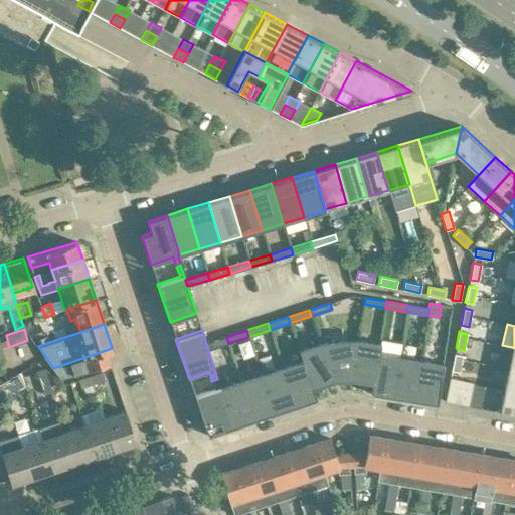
[(226,337),(206,344),(208,350),(228,343),(226,337)]
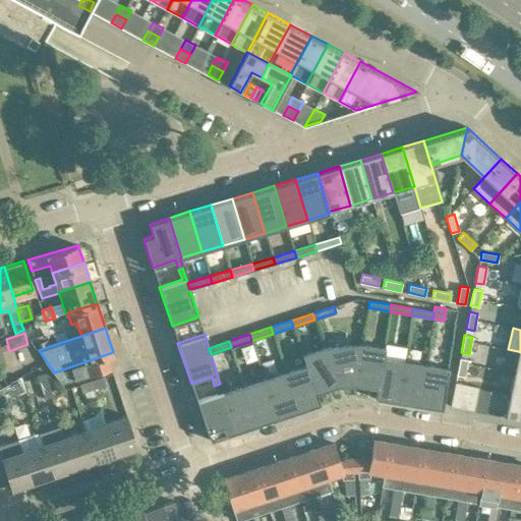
[(361,343),(324,346),(337,386),(355,385),(361,343)]
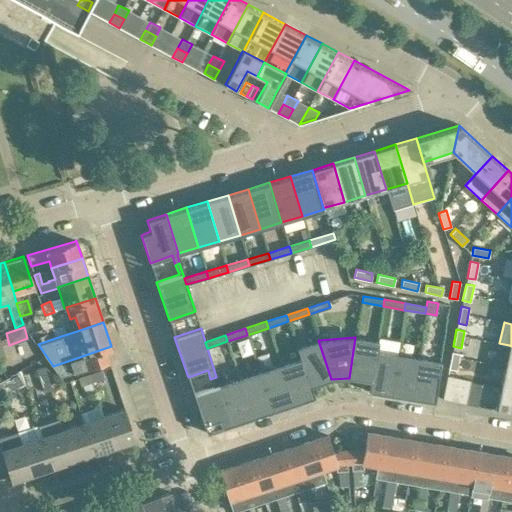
[(375,351),(377,351),(378,341),(355,337),(349,378),(370,381),(375,351)]
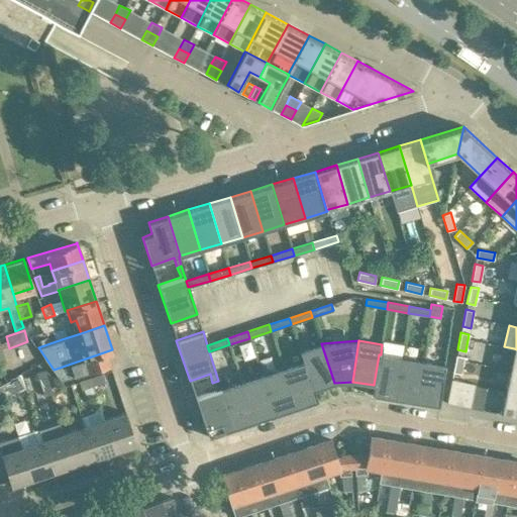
[(299,350),(303,362),(304,360),(314,390),(334,383),(321,343),(299,350)]
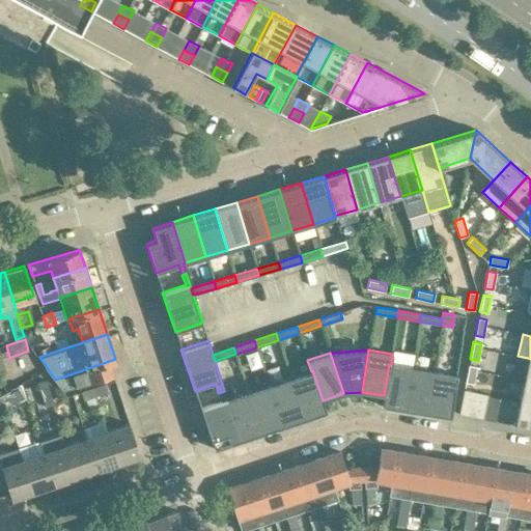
[(115,361),(115,359),(55,380),(62,391),(112,374),(113,374),(109,363),(115,361)]
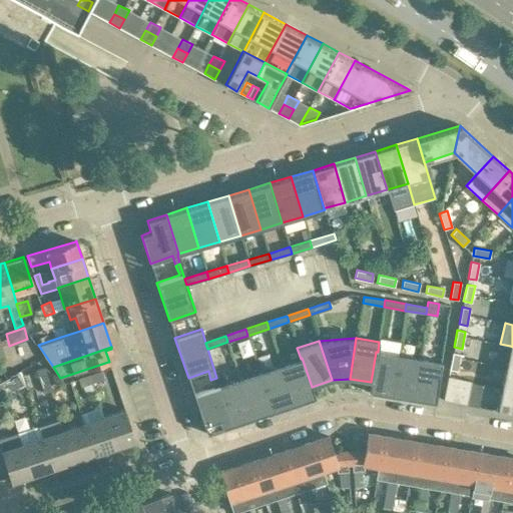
[(369,392),(391,396),(398,355),(378,352),(376,352),(371,382),(369,392)]
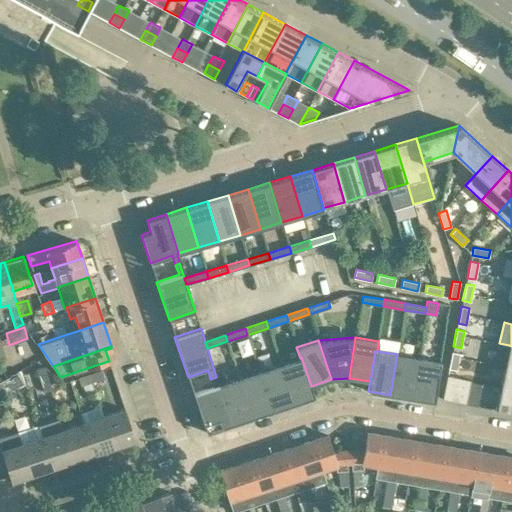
[(460,354),(452,352),(448,369),(456,370),(460,354)]
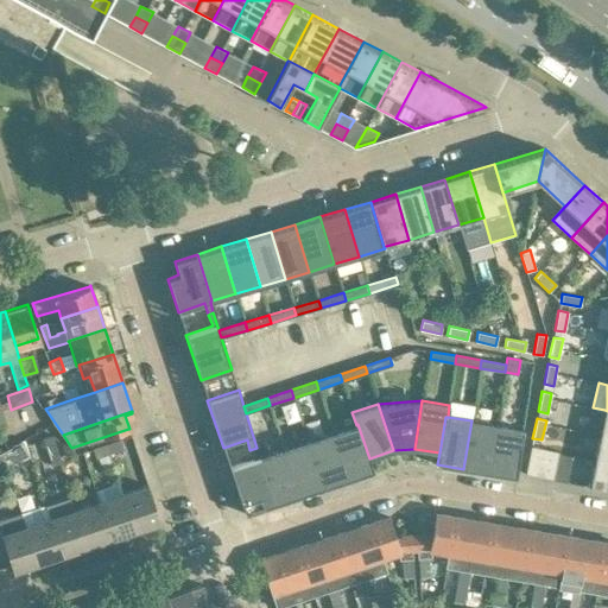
[(498,425),(472,420),(463,469),(489,473),(498,425)]
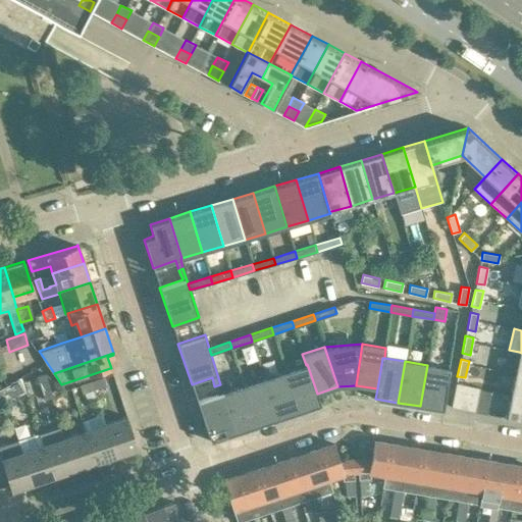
[(307,364),(306,365),(285,371),(299,412),(320,405),(317,394),(307,364)]
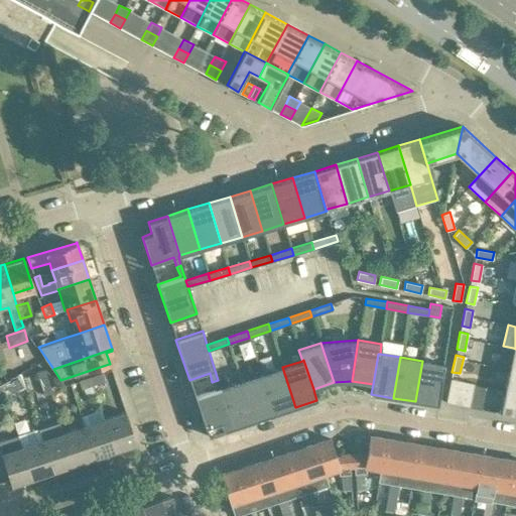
[(443,364),(422,361),(415,401),(437,405),(443,364)]
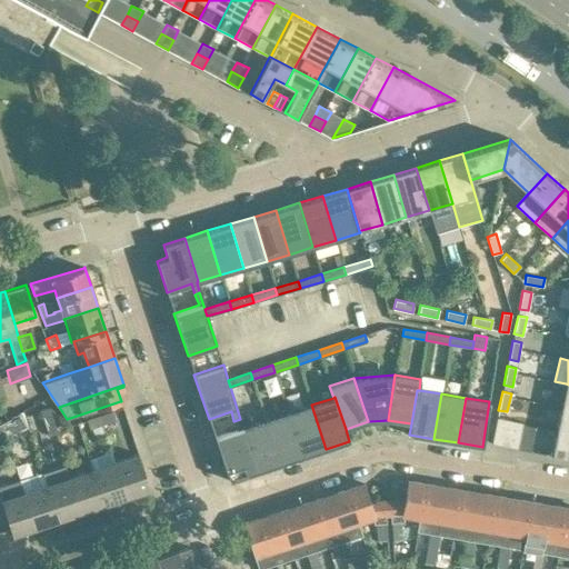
[(326,449),(311,405),(289,412),(303,456),(326,449)]
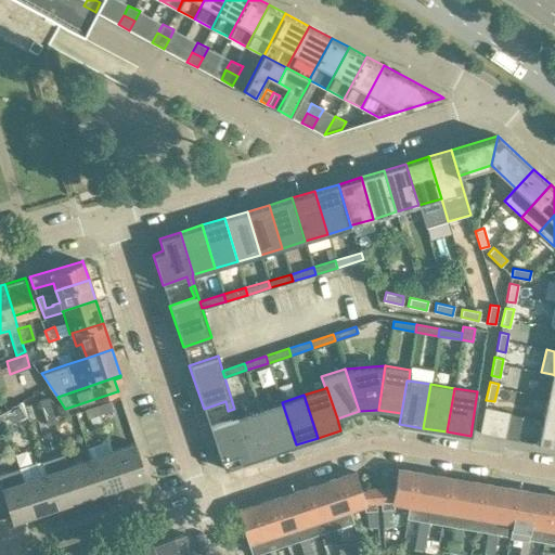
[(52,410),(48,397),(40,399),(44,412),(52,410)]
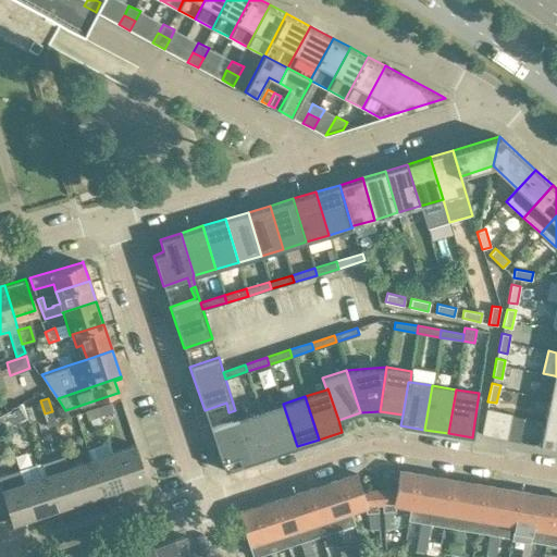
[(556,400),(548,399),(544,422),(556,424),(556,400)]
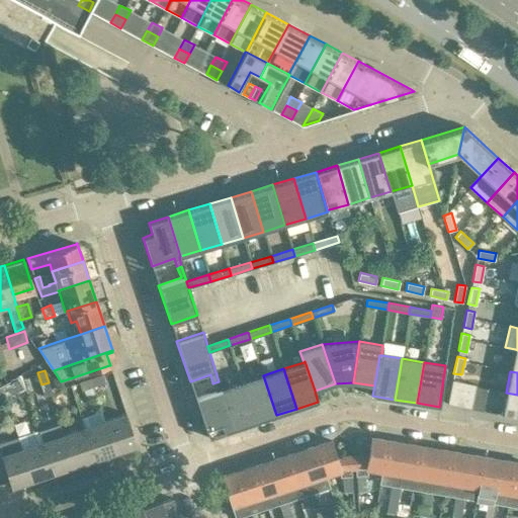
[(20,374),(0,384),(4,394),(24,382),(20,374)]
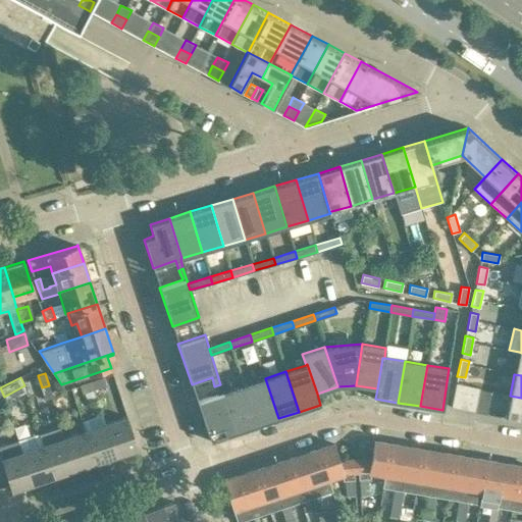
[(103,377),(92,381),(94,388),(105,385),(103,377)]
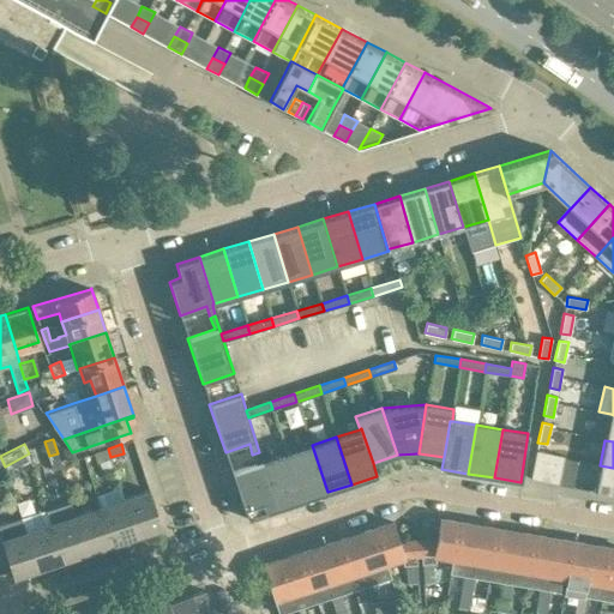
[(312,445),(287,453),(302,500),(327,492),(312,445)]
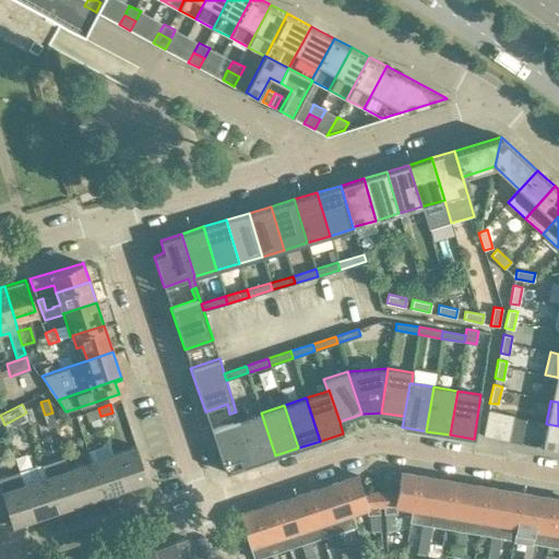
[(100,416),(98,408),(86,412),(88,420),(92,419),(100,416)]
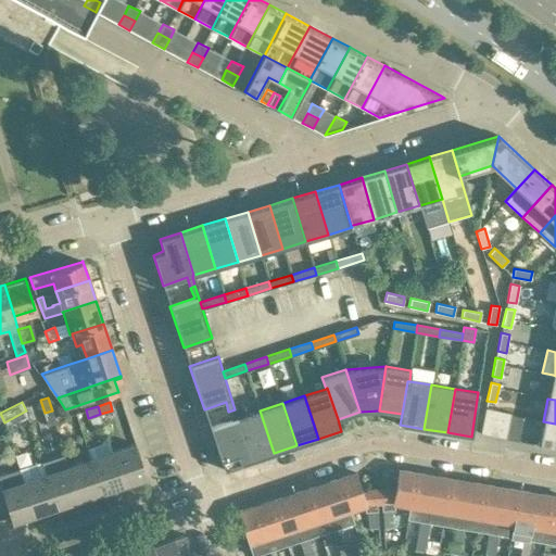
[(480,433),(493,436),(498,411),(485,407),(480,433)]
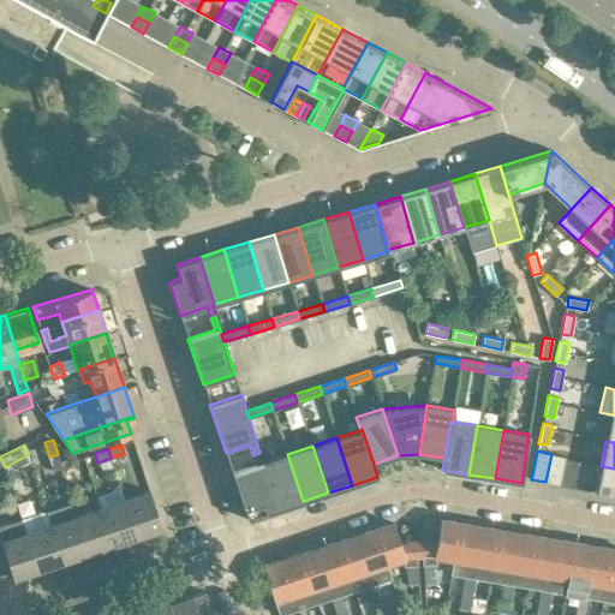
[(279,509),(263,463),(260,453),(252,455),(256,465),(232,472),(248,519),(279,509)]
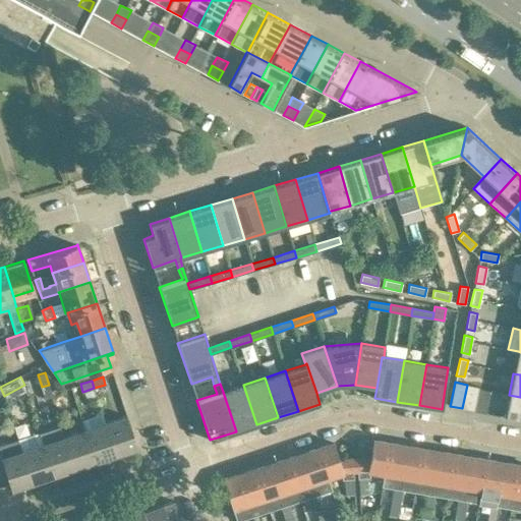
[(53,396),(49,385),(42,387),(45,398),(53,396)]
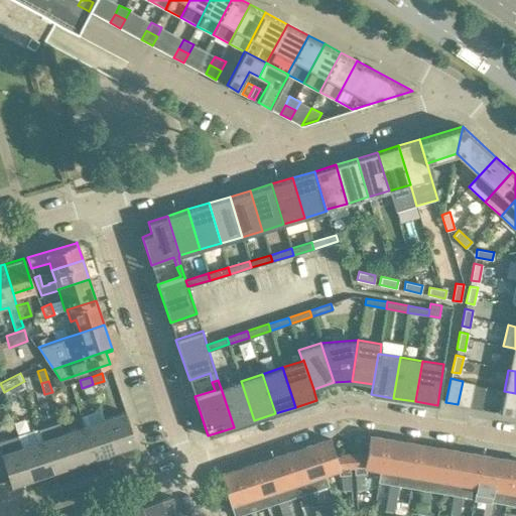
[(234,427),(254,420),(241,381),(221,388),(234,427)]
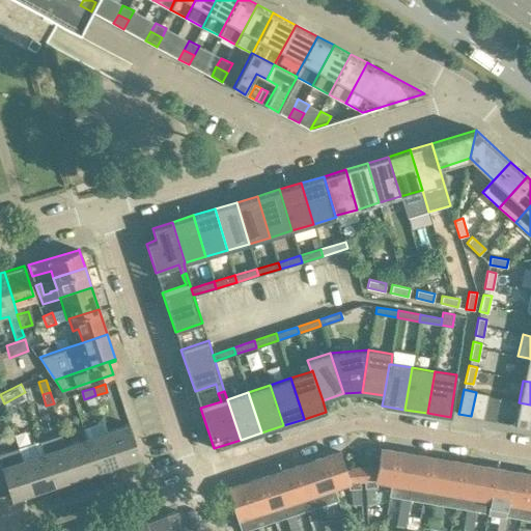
[(476,392),(471,416),(495,421),(496,415),(484,413),(488,394),(476,392)]
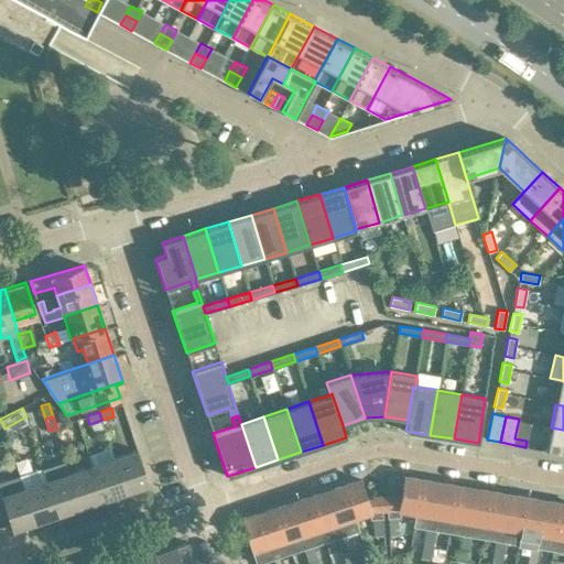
[(101,420),(93,423),(96,434),(105,431),(101,420)]
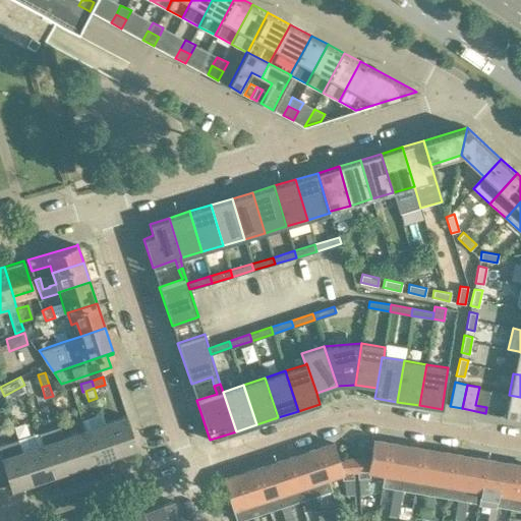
[(520,397),(509,395),(505,417),(520,420),(520,397)]
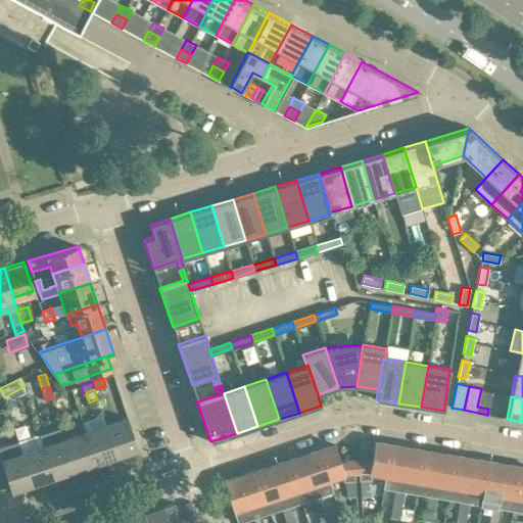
[(102,414),(81,421),(85,432),(95,464),(116,457),(106,425),(102,414)]
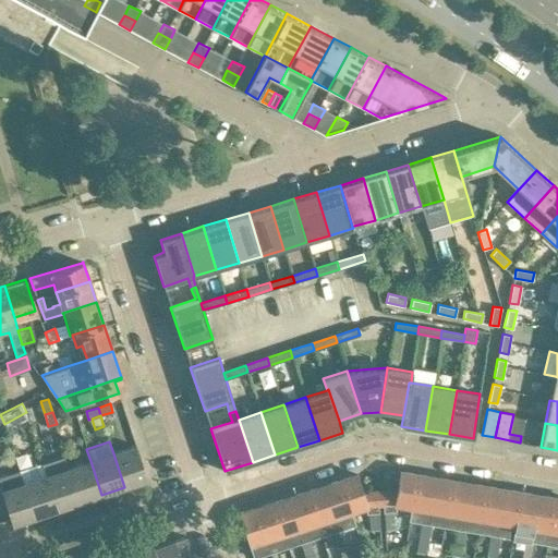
[(135,446),(113,453),(124,487),(147,480),(135,446)]
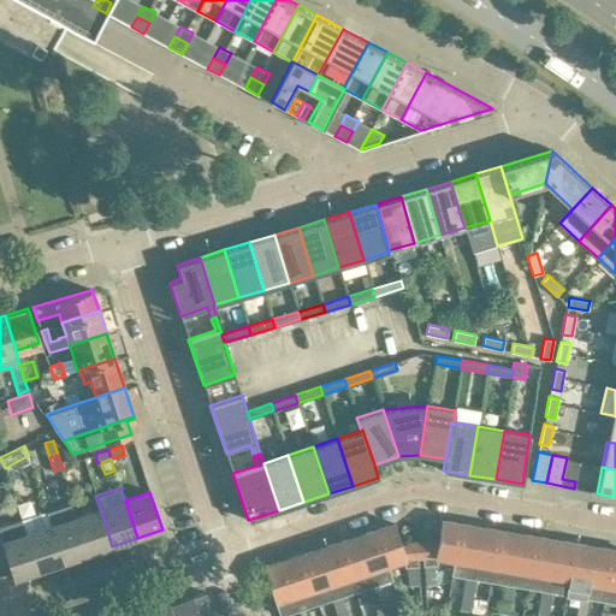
[(71,504),(47,513),(64,562),(88,554),(76,516),(71,504)]
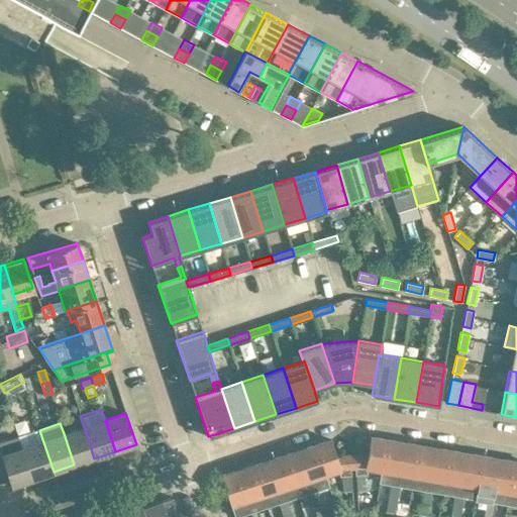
[(64,433),(74,464),(94,458),(84,427),(64,433)]
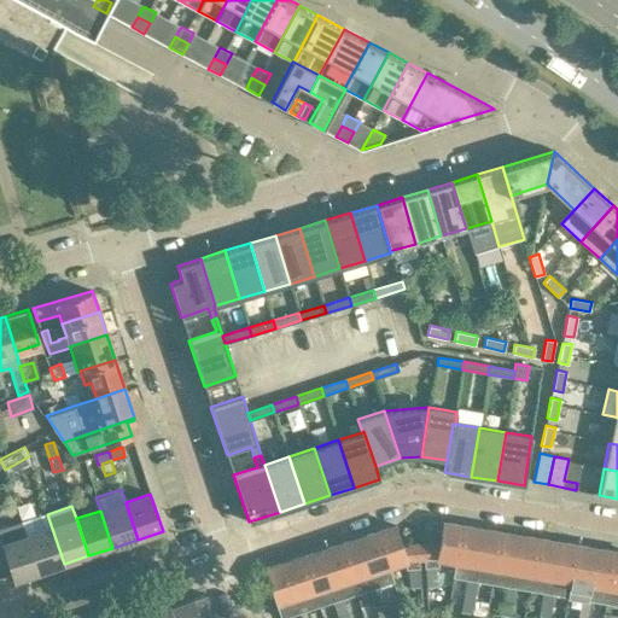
[(47,514),(23,522),(40,572),(64,564),(47,514)]
